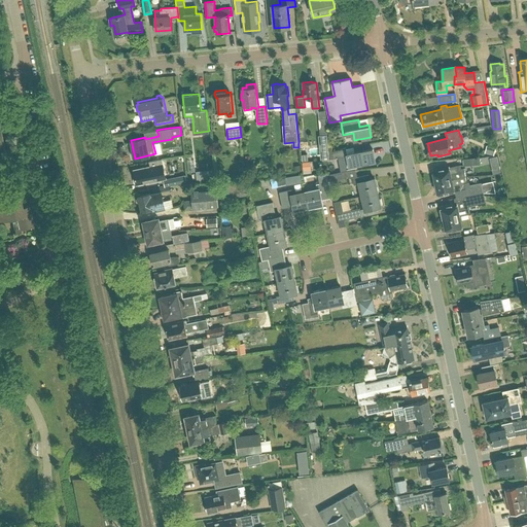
[(345,149),(345,148),(328,151),(330,159),(345,156),(347,169),(357,167),(356,165),(375,161),(373,148),(355,152),(354,147),(345,149)]
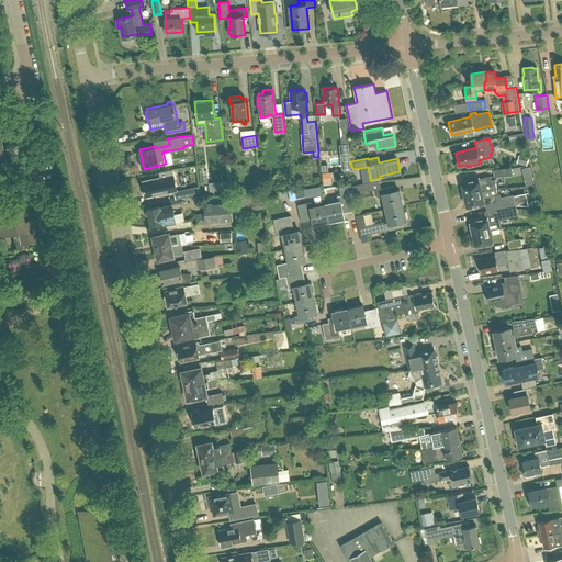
[(173,184),(170,168),(158,170),(158,171),(159,171),(160,177),(143,180),(144,189),(143,189),(144,194),(145,194),(146,195),(163,192),(172,190),(171,186),(173,184)]
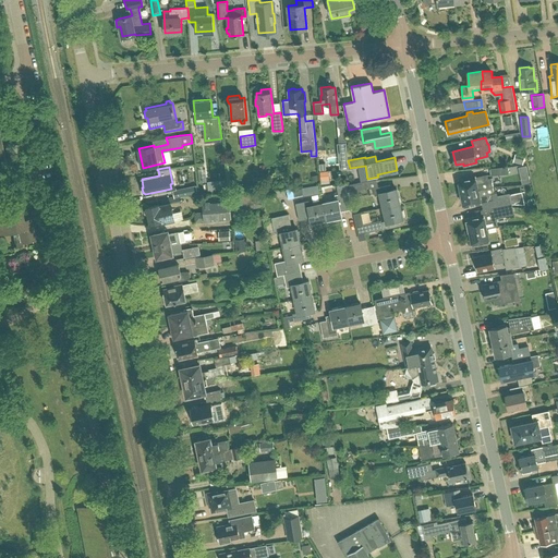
[(488,186),(494,186),(492,178),(488,178),(487,173),(475,177),(475,176),(466,178),(466,179),(458,180),(461,193),(488,186)]
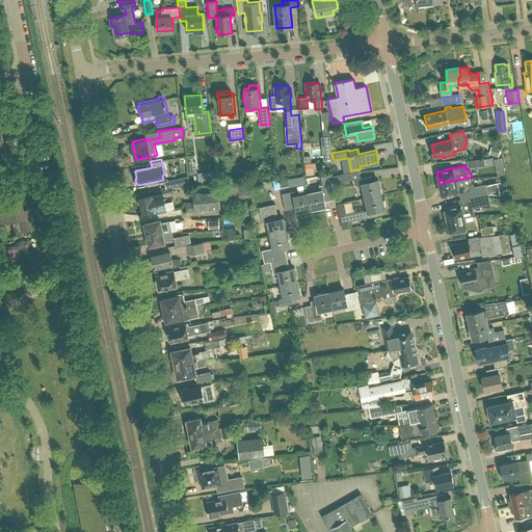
[(337,187),(336,182),(346,180),(350,179),(348,173),(344,174),(330,176),(333,182),(334,188),(337,187)]
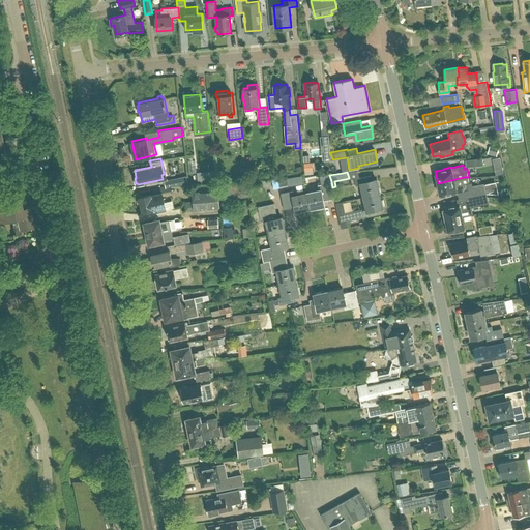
[(364,197),(380,193),(377,178),(372,179),(371,174),(355,178),(356,185),(361,184),(364,197)]
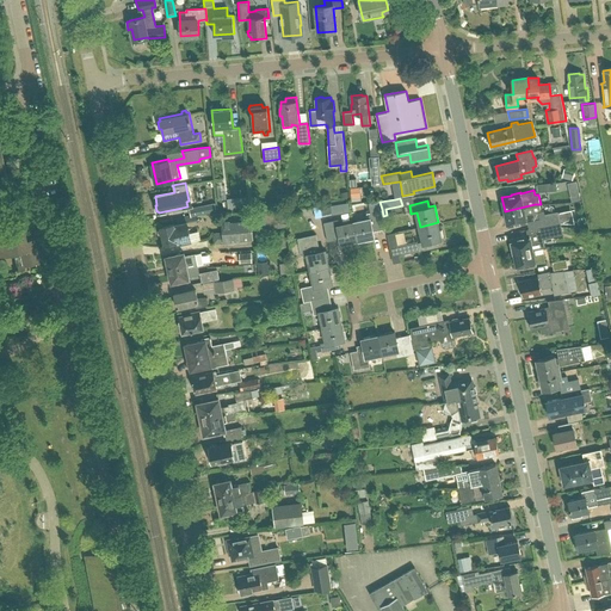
[(215,203),(189,209),(191,216),(216,211),(215,203)]
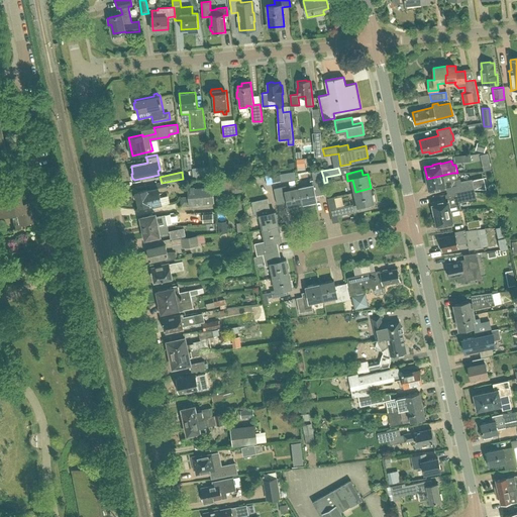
[(452,173),(427,179),(430,191),(437,189),(438,189),(445,187),(456,185),(455,179),(458,178),(457,173),(452,173)]
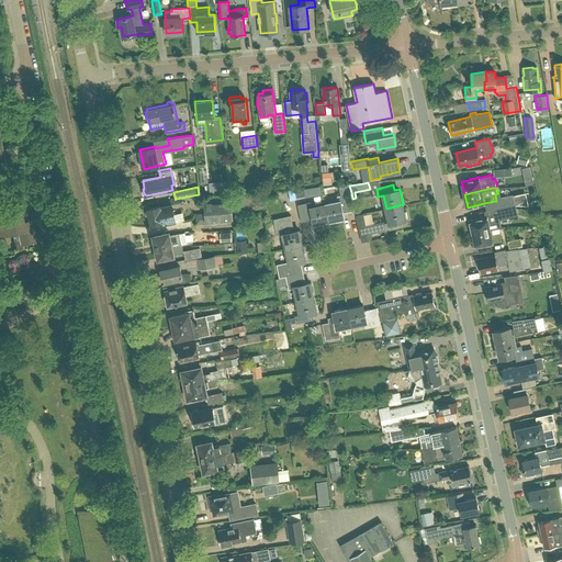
[(329,221),(344,217),(343,212),(355,210),(352,199),(351,192),(337,195),(338,201),(325,203),(329,221)]
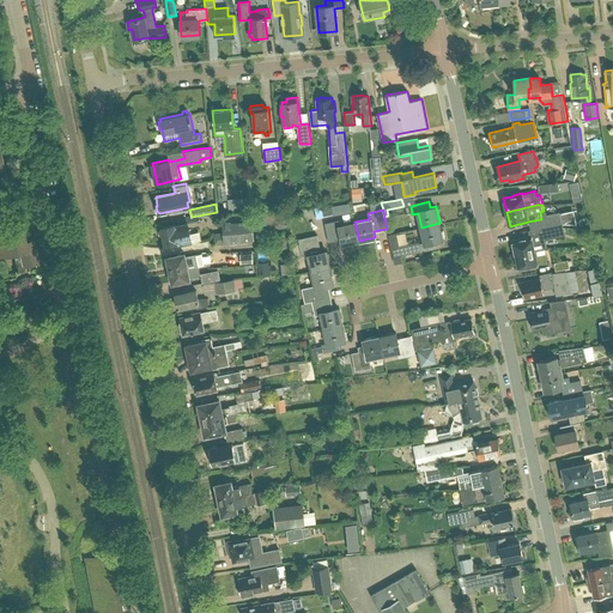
[(285,216),(284,211),(272,211),(272,212),(263,213),(265,226),(275,225),(285,224),(285,216)]
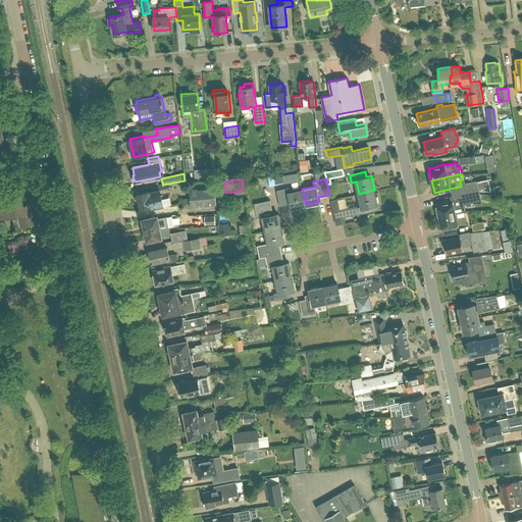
[(463,187),(465,193),(478,190),(479,190),(490,191),(489,184),(488,179),(477,181),(477,183),(463,187)]
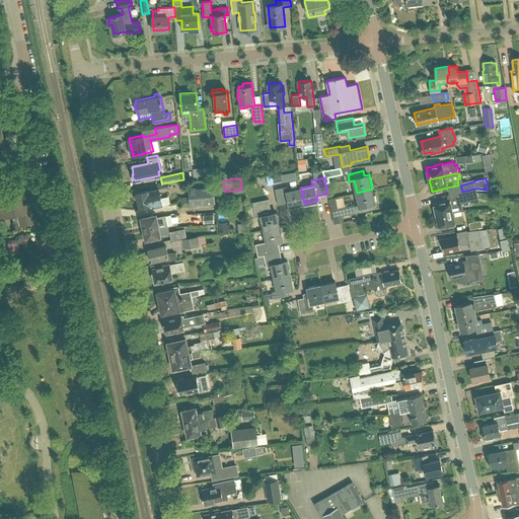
[(215,204),(214,184),(191,187),(193,206),(215,204)]
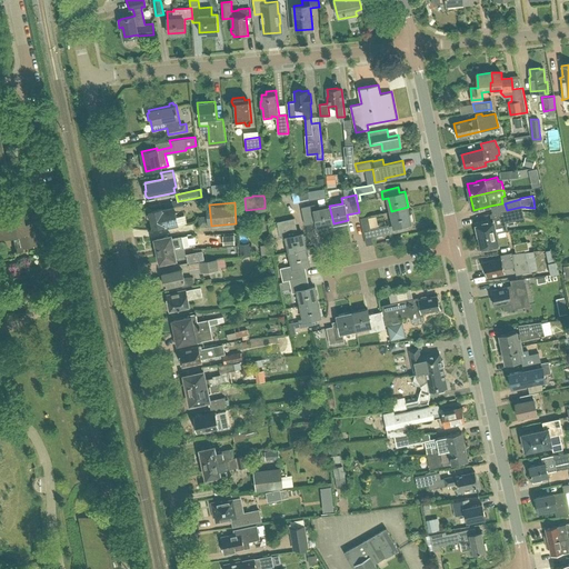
[(333,223),(329,206),(316,209),(315,203),(301,207),(305,225),(317,221),(318,227),(333,223)]
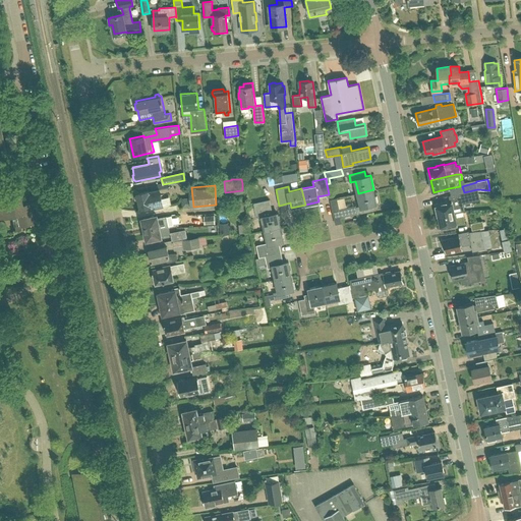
[(21,205),(18,188),(0,191),(0,217),(16,214),(19,226),(33,223),(29,203),(21,205)]
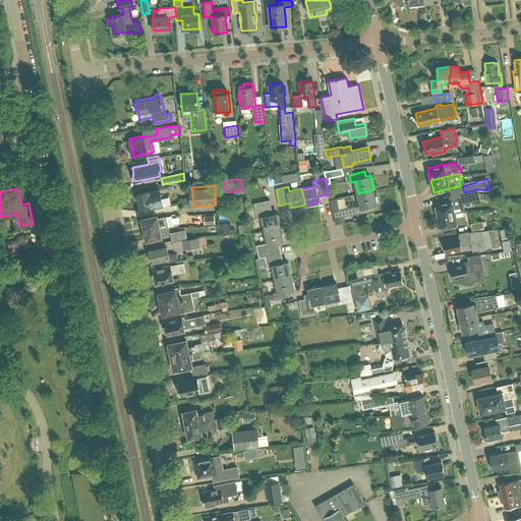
[(149,190),(136,193),(139,208),(152,206),(152,208),(163,206),(160,188),(149,190)]
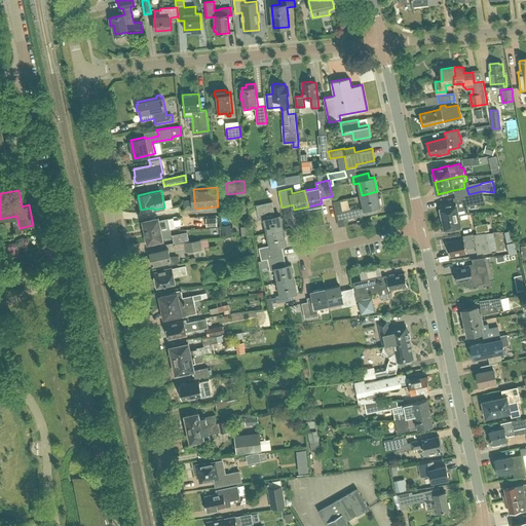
[(377,212),(376,207),(380,205),(380,204),(382,203),(380,198),(378,198),(377,191),(362,195),(364,208),(360,209),(360,207),(345,210),(346,214),(343,215),(344,219),(377,212)]
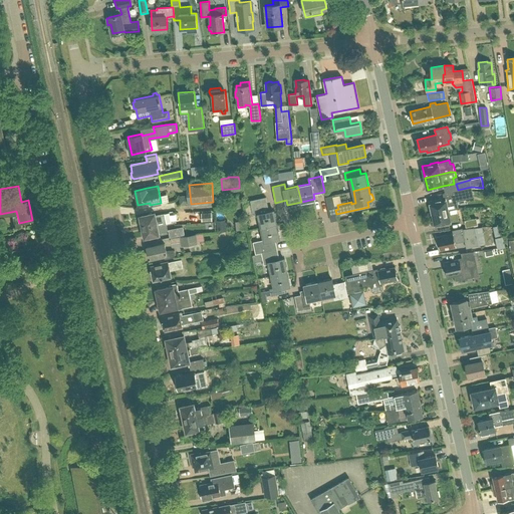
[(328,209),(335,208),(332,195),(326,196),(328,209)]
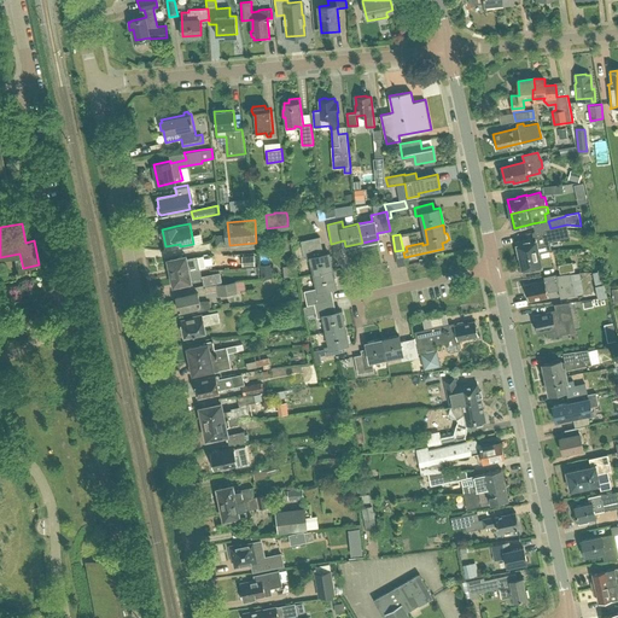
[(520,256),(541,251),(538,245),(551,243),(548,235),(536,238),(517,242),(520,256)]
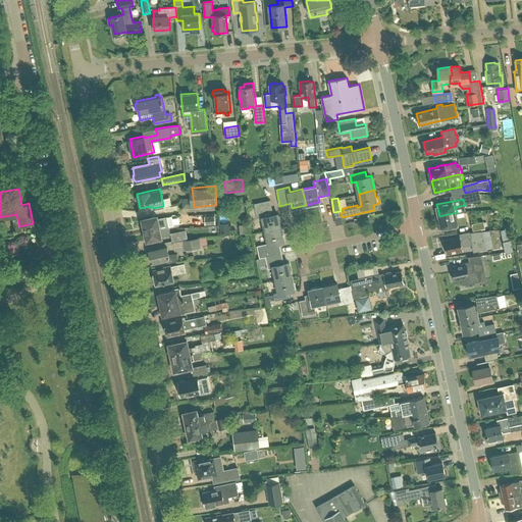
[(265,230),(281,227),(278,213),(273,214),(270,200),(254,203),(258,219),(263,218),(265,230)]
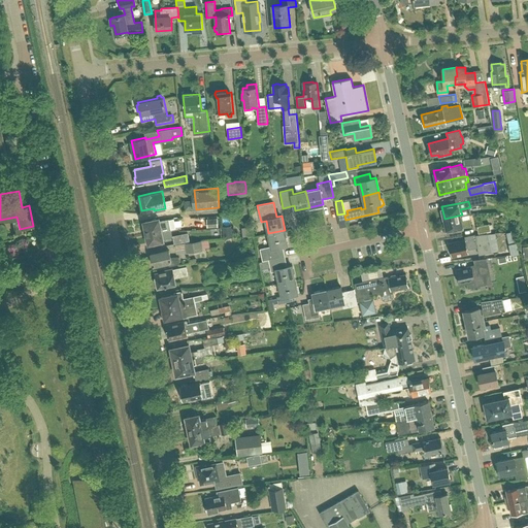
[(444,219),(447,231),(463,227),(471,225),(469,219),(463,220),(462,215),(444,219)]
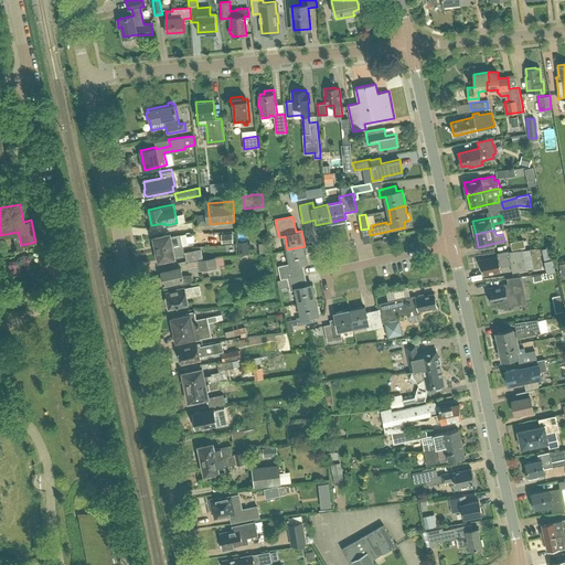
[(153,237),(157,248),(172,245),(172,248),(183,245),(180,234),(170,236),(170,234),(153,237)]
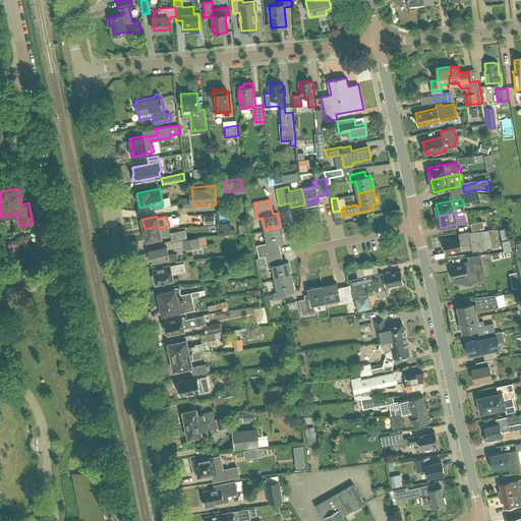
[(472,230),(484,227),(483,220),(471,223),(472,230)]
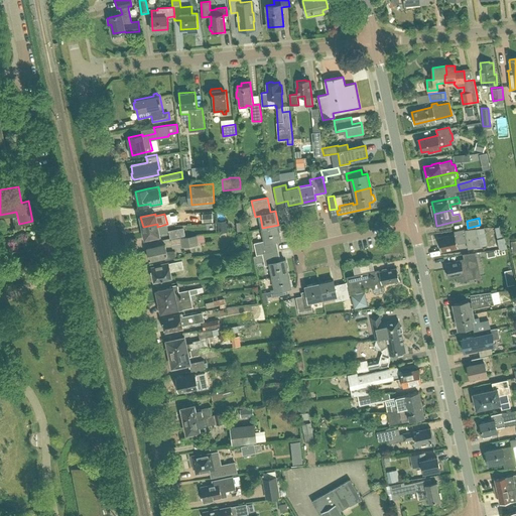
[(228,223),(218,224),(219,232),(228,232),(228,223)]
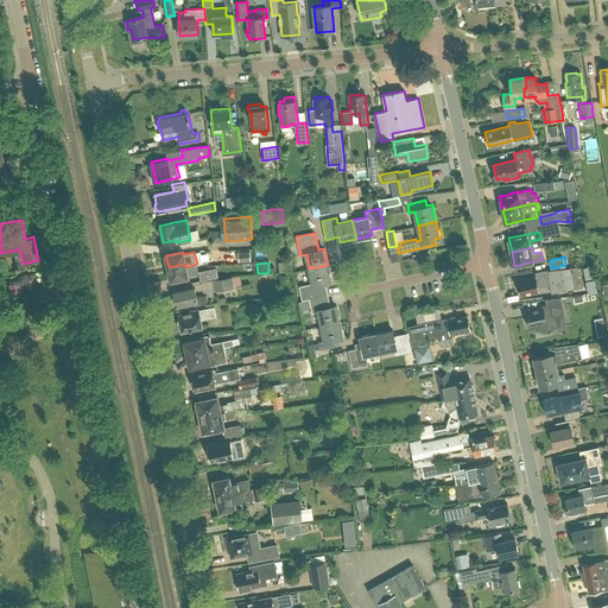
[(198,272),(197,264),(185,267),(185,264),(169,267),(171,280),(188,277),(188,274),(198,272)]
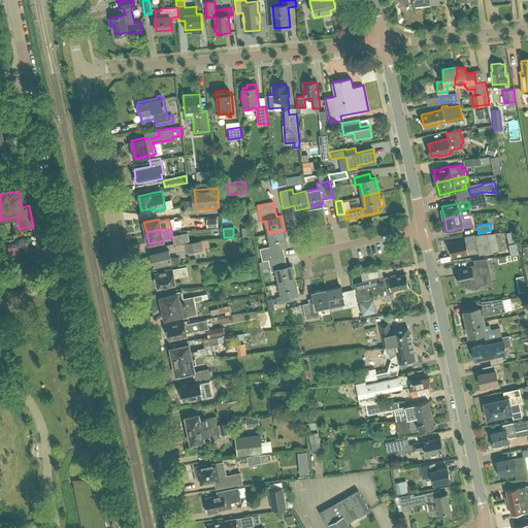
[(263,260),(285,256),(283,245),(288,244),(285,230),(268,233),(271,245),(260,248),(263,260)]
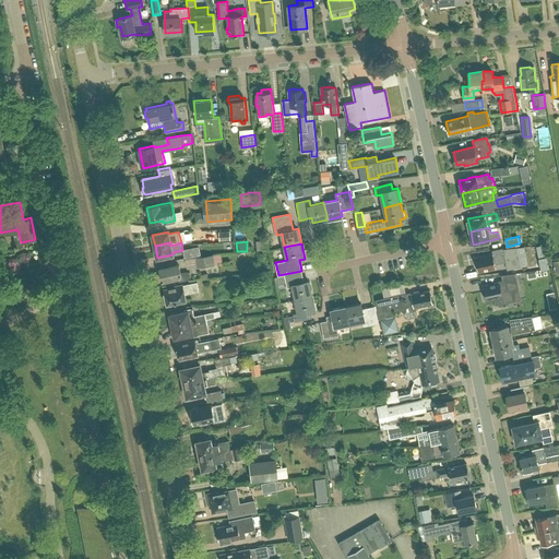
[(520,268),(516,248),(503,248),(502,247),(491,249),(492,254),(476,258),(478,266),(479,266),(480,271),(496,268),(495,265),(506,262),(508,270),(520,268)]
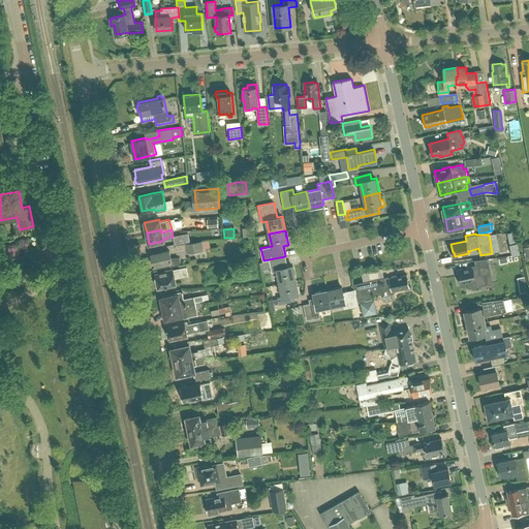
[(186,253),(203,251),(201,241),(185,243),(186,253)]
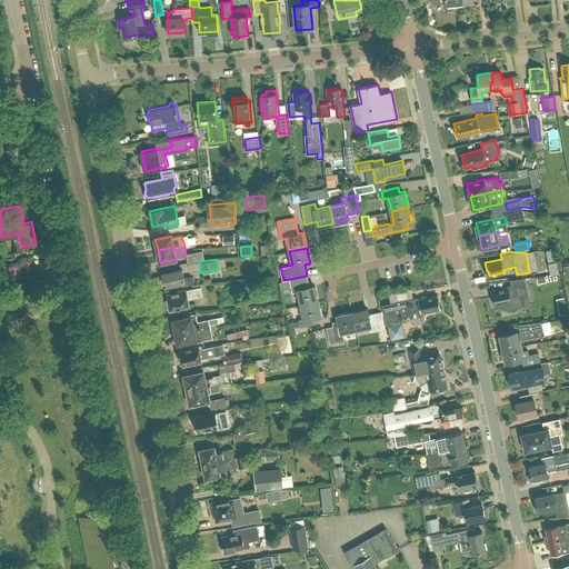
[(183,276),(182,268),(162,272),(166,286),(182,282),(182,286),(193,283),(191,276),(183,276)]
